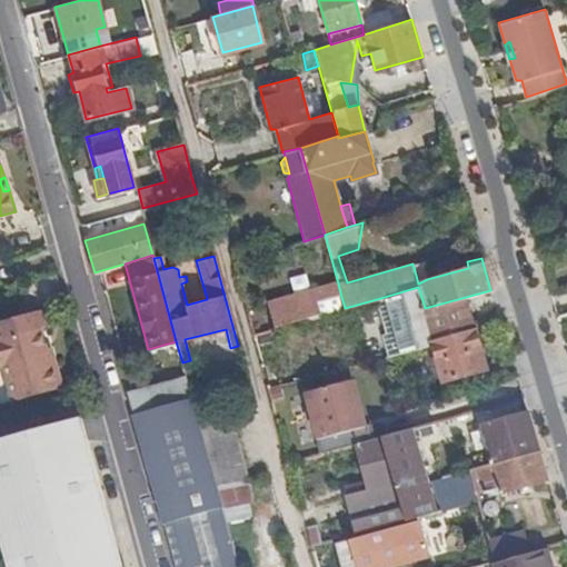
[(423,264),(414,267),(418,284),(427,279),(423,264)]
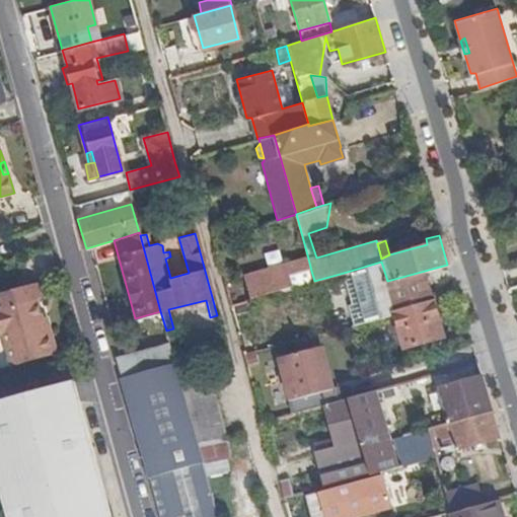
[(311,271),(308,259),(243,277),(249,298),(294,286),(291,277),(311,271)]
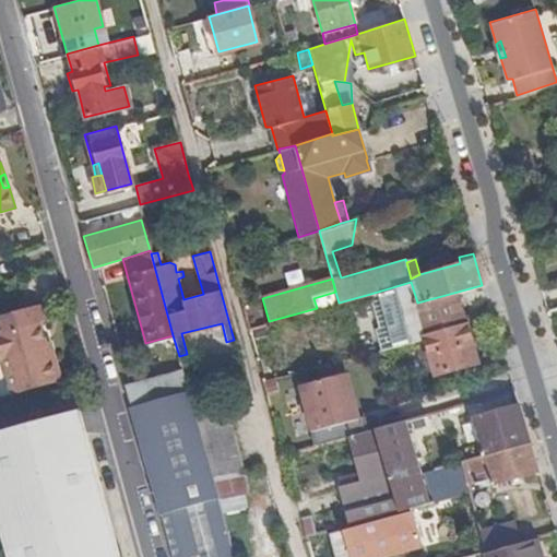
[(465,322),(458,292),(417,303),(411,282),(370,294),(379,326),(374,328),(379,350),(387,347),(403,343),(423,338),(424,338),(424,334),(465,322)]
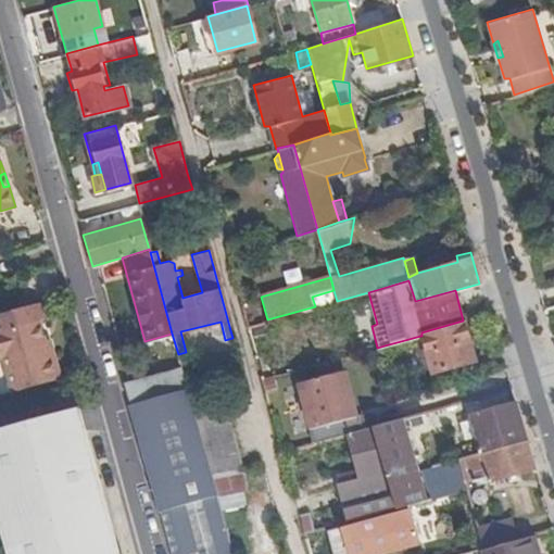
[(337,301),(334,290),(312,297),(315,306),(337,301)]
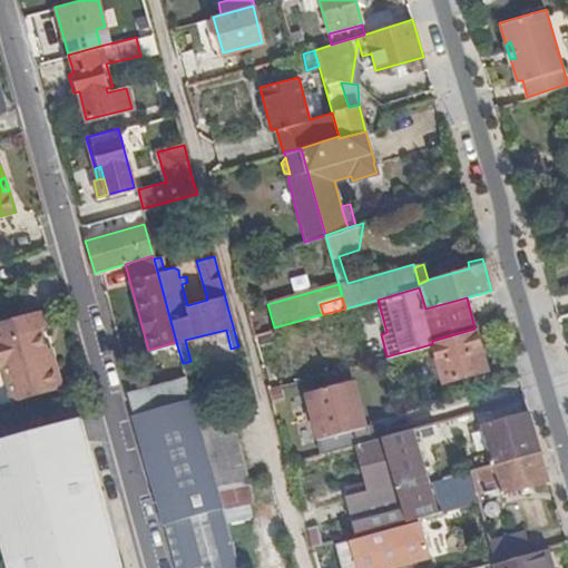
[(39,309),(13,315),(15,317),(0,321),(0,325),(2,335),(38,326),(42,324),(39,309)]
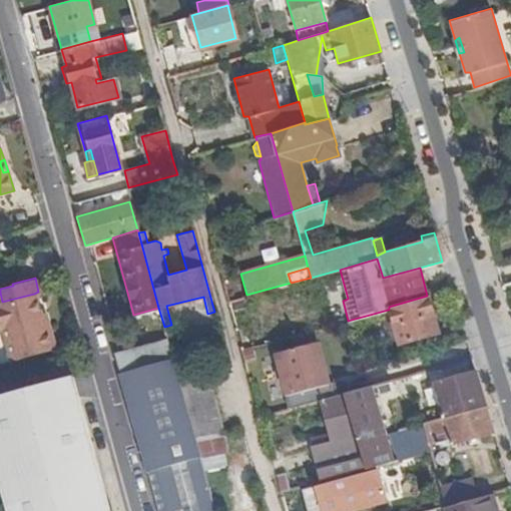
[(39,314),(34,294),(2,302),(0,302),(0,327),(1,327),(9,358),(53,346),(47,326),(43,327),(39,314)]
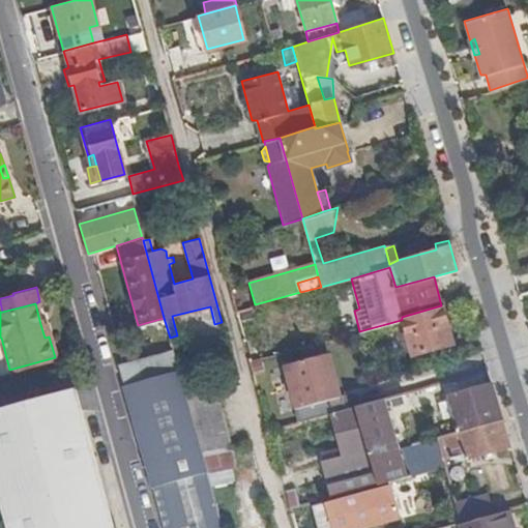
[(447,327),(441,305),(402,317),(402,320),(401,320),(411,355),(443,346),(439,329),(447,327)]
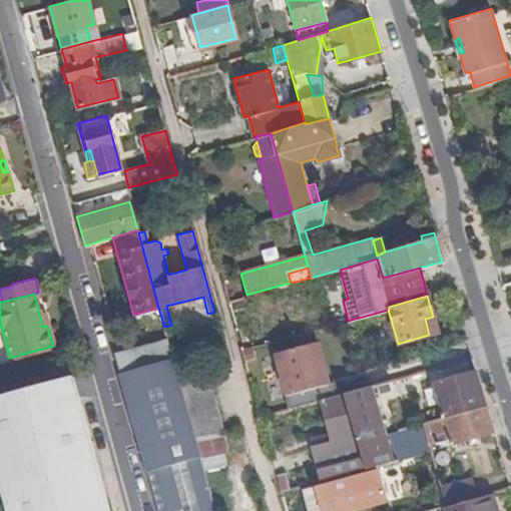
[(44,312),(39,314),(43,327),(47,326),(44,312)]
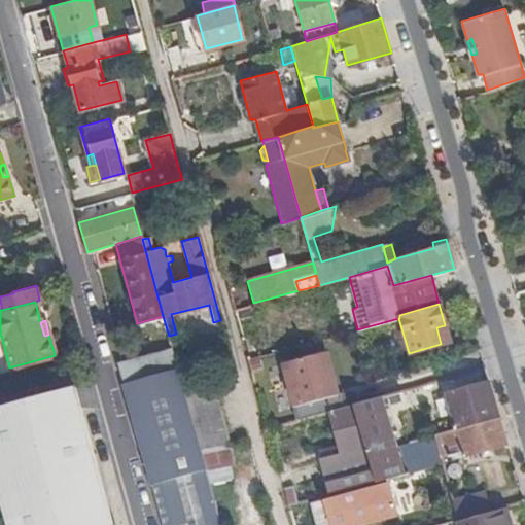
[(380,323),(364,327),(369,340),(383,336),(380,323)]
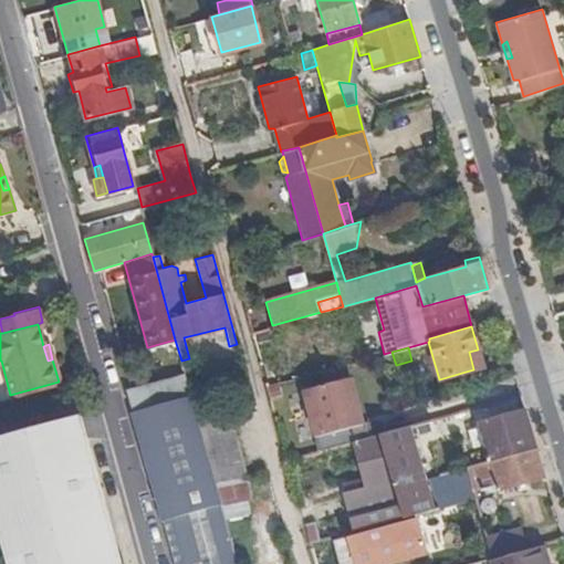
[(189,392),(185,373),(129,387),(135,409),(188,395),(189,394),(189,392)]
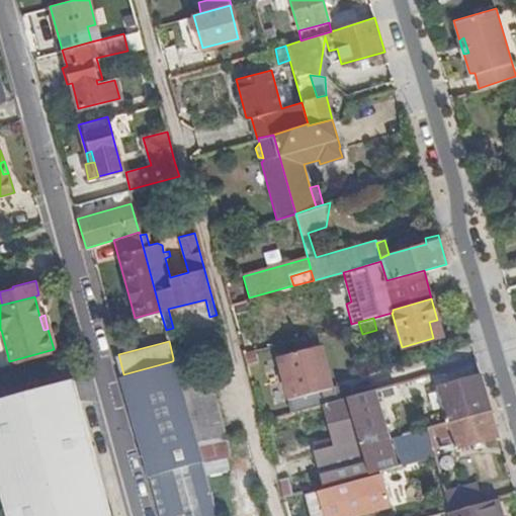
[(275,357),(291,413),(324,404),(335,400),(320,345),(275,357)]
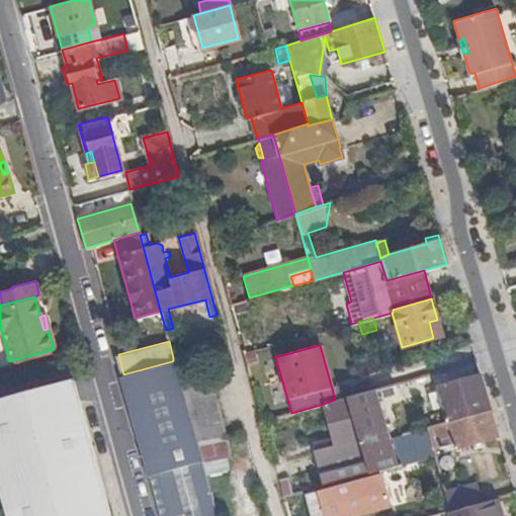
[(216,515),(201,461),(199,461),(172,361),(123,374),(119,375),(132,420),(157,515),(216,515)]
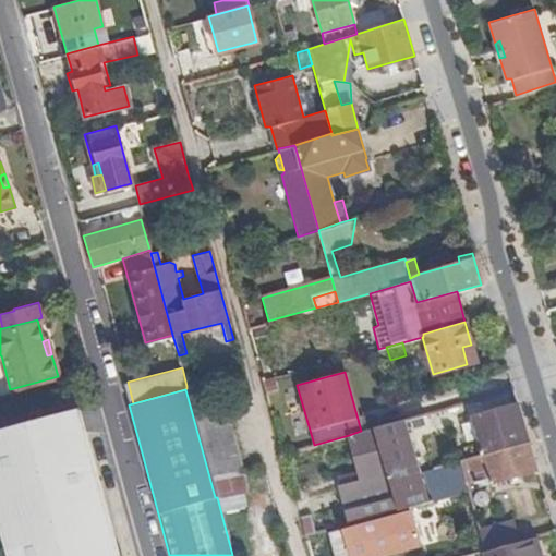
[(240,470),(242,469),(224,399),(192,406),(210,476),(240,470)]
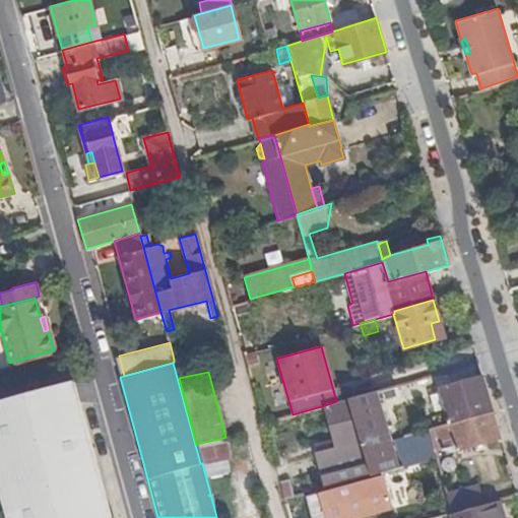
[(492,411),(481,375),(440,387),(441,392),(440,393),(442,402),(448,424),(492,411)]
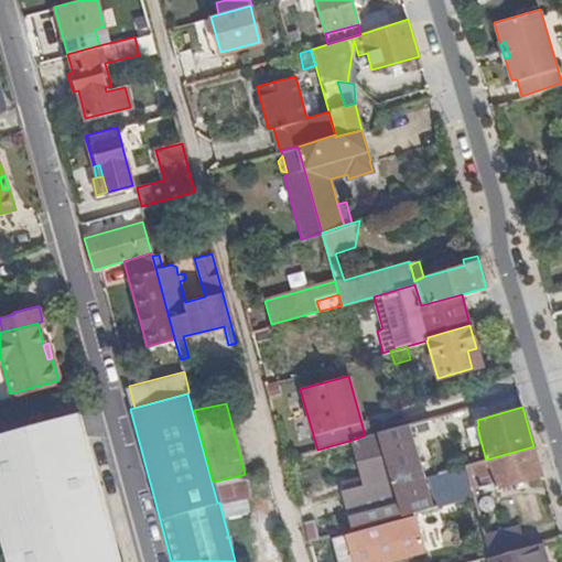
[(119,561),(100,488),(79,414),(0,435),(0,561),(119,561)]
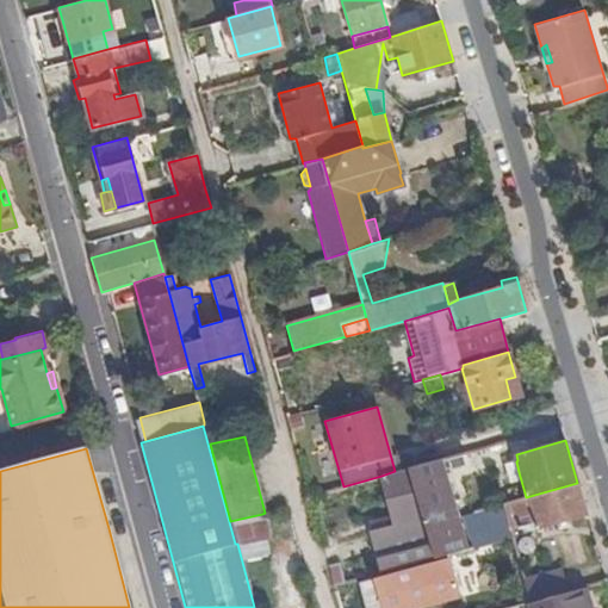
[(460,457),(459,453),(408,469),(427,543),(430,557),(461,548),(448,498),(452,498),(450,494),(466,490),(472,512),(490,508),(501,503),(496,482),(492,483),(488,465),(479,469),(464,472),(460,457)]
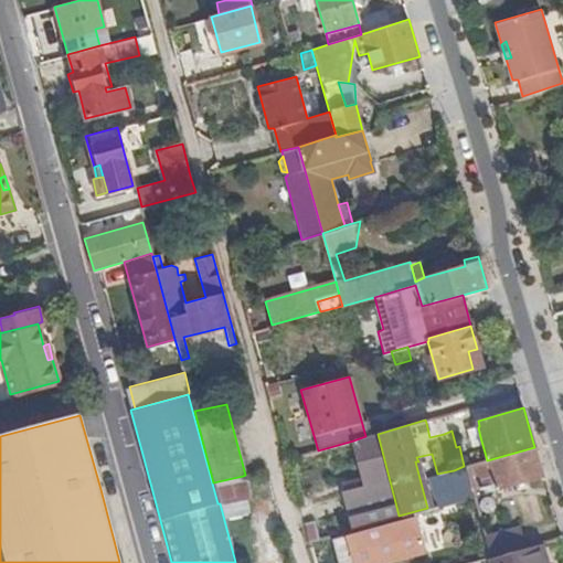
[(438,420),(426,423),(429,437),(444,434),(438,420)]
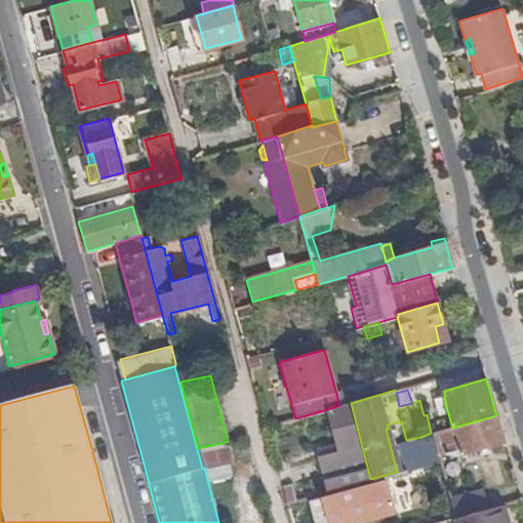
[(446,406),(444,397),(435,399),(437,408),(446,406)]
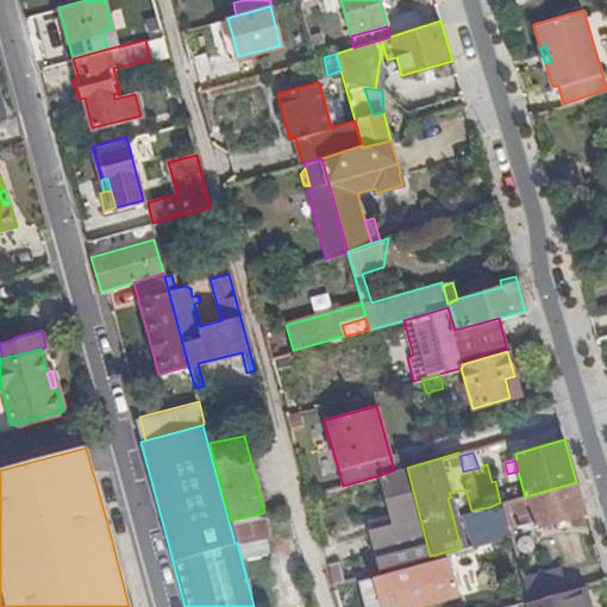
[(426,542),(407,468),(394,470),(381,475),(390,517),(374,521),(376,530),(371,531),(379,555),(426,542)]
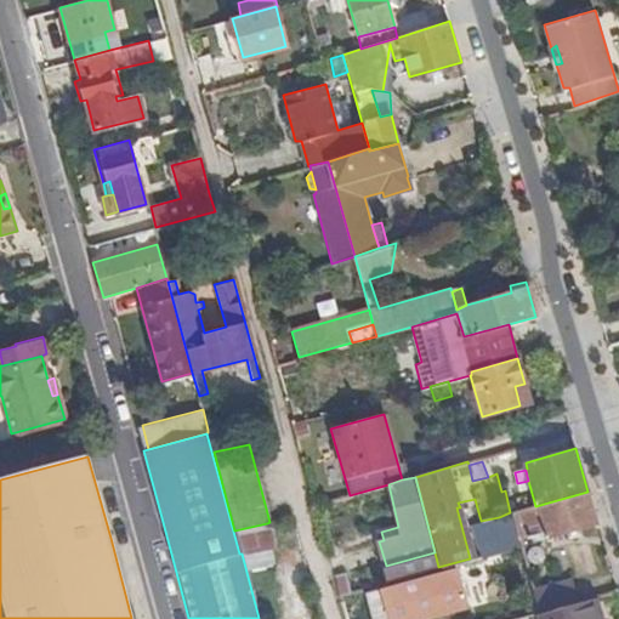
[(597,523),(588,492),(535,506),(510,512),(517,539),(527,535),(528,538),(545,533),(546,537),(597,523)]
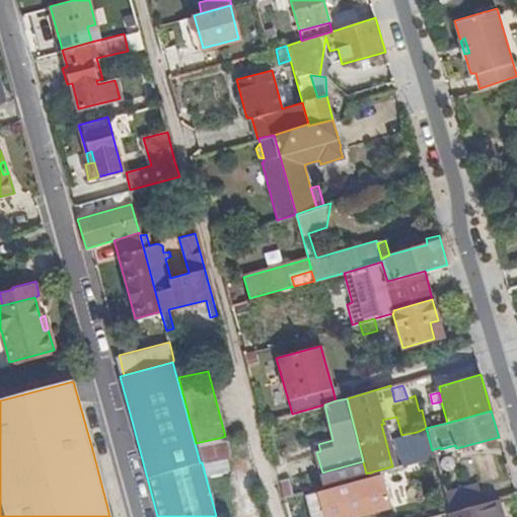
[(381,424),(392,466),(400,464),(392,438),(401,435),(396,417),(382,420),(384,424),(381,424)]
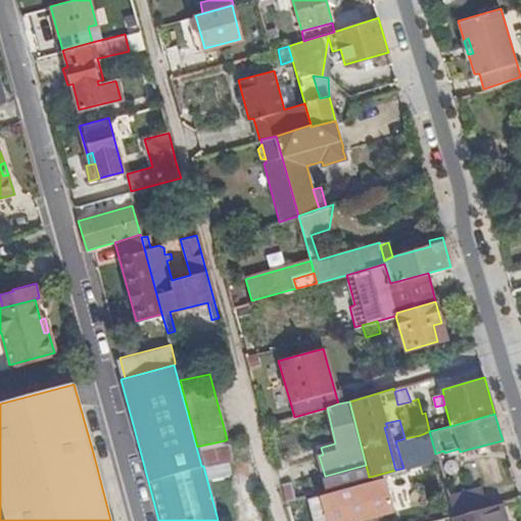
[(428,464),(420,435),(405,438),(395,441),(404,468),(404,470),(428,464)]
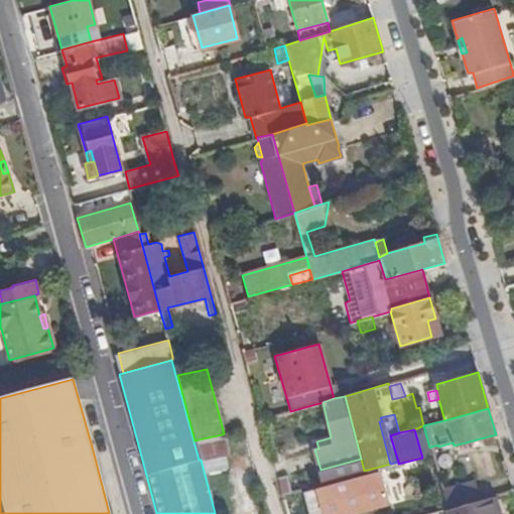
[(227,452),(222,434),(195,440),(201,460),(227,452)]
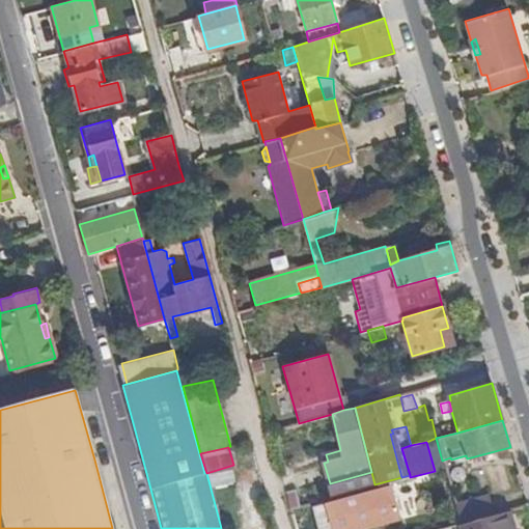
[(360,528),(399,519),(389,485),(311,506),(316,528),(360,528)]
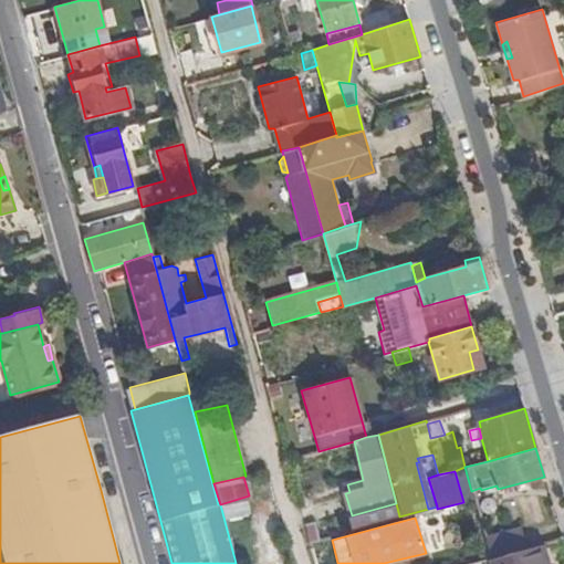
[(519,526),(484,536),(490,557),(492,557),(525,549),(519,526)]
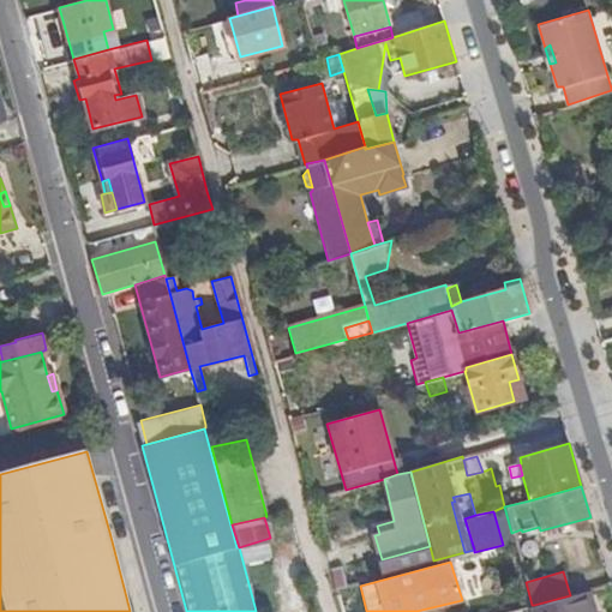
[(593,611),(587,591),(570,595),(534,605),(537,611),(593,611)]
